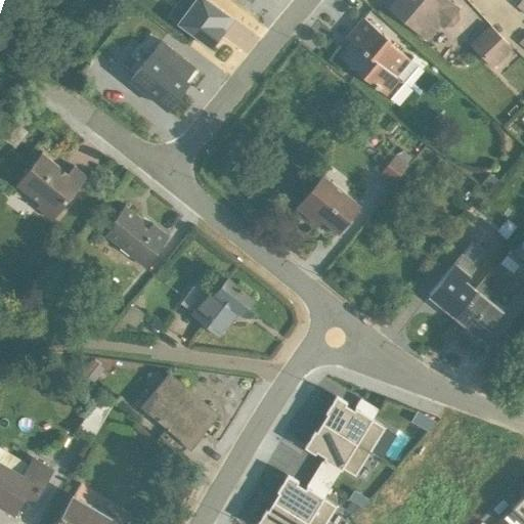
[(207,0),(192,0),(176,23),(209,48),(222,31),(224,32),(233,19),(207,0)]
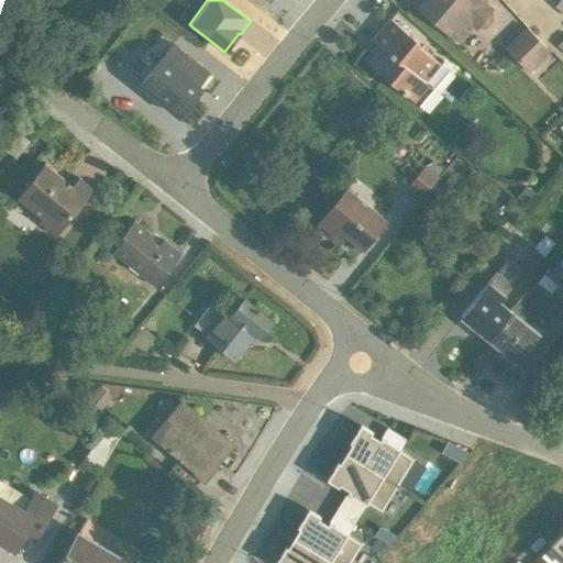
[(494,4),(488,0),(414,0),(461,40),(473,26),(477,26),(485,26),(489,23),(493,19),(493,12),(490,9),(494,4)]
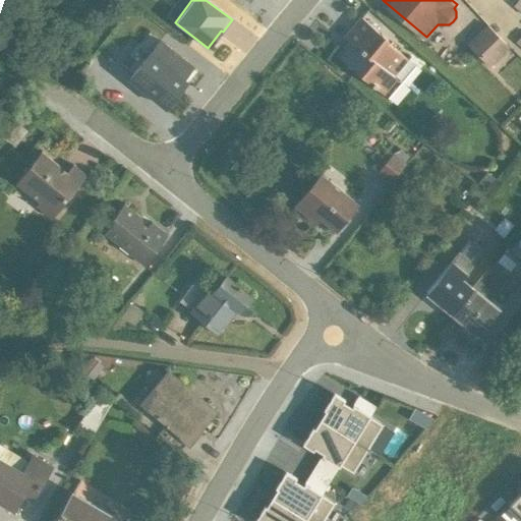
[(350,38),(337,51),(384,91),(397,73),(392,70),(404,56),(388,44),(392,39),(361,15),(344,34),(350,38)]
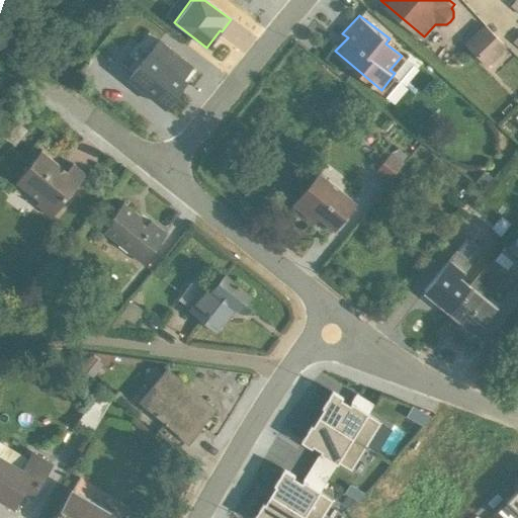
[(480,22),(464,38),(489,62),(505,45),(480,22)]
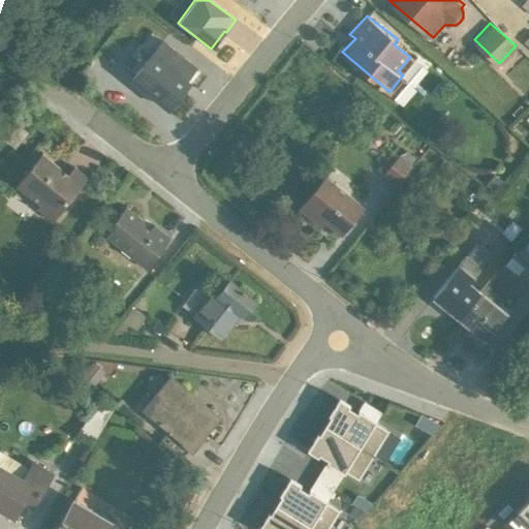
[(131,78),(167,109),(190,79),(187,76),(195,64),(161,41),(131,78)]
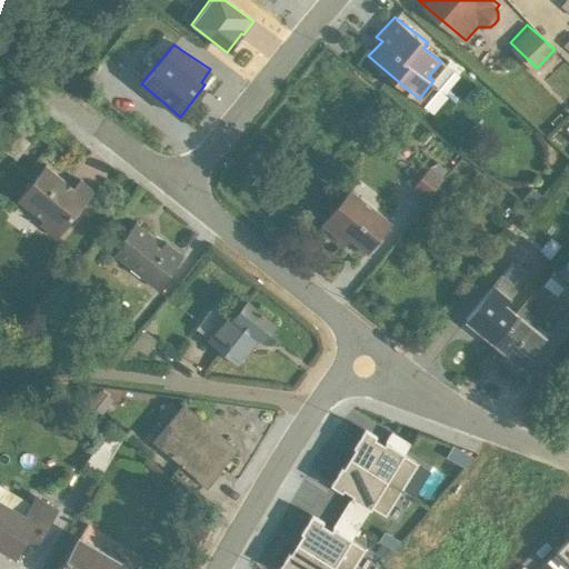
[(411,190),(425,201),(442,179),(441,178),(446,171),(436,163),(431,169),(429,168),(411,190)]
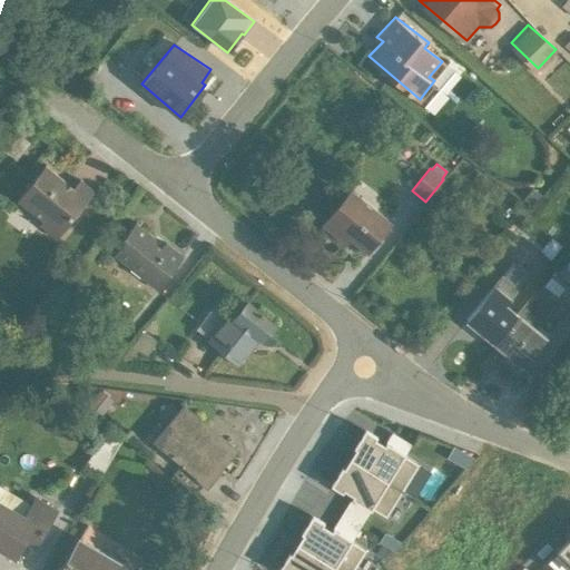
[(45,166),(17,202),(42,220),(39,225),(56,238),(94,193),(79,180),(69,193),(60,185),(64,182),(45,166)]
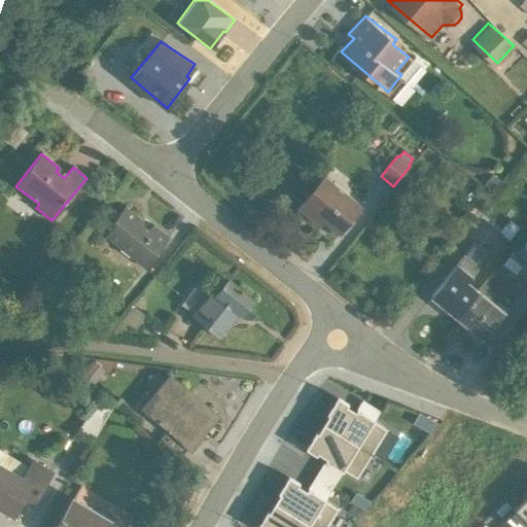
[(500,181),(491,175),(482,186),(491,192),(500,181)]
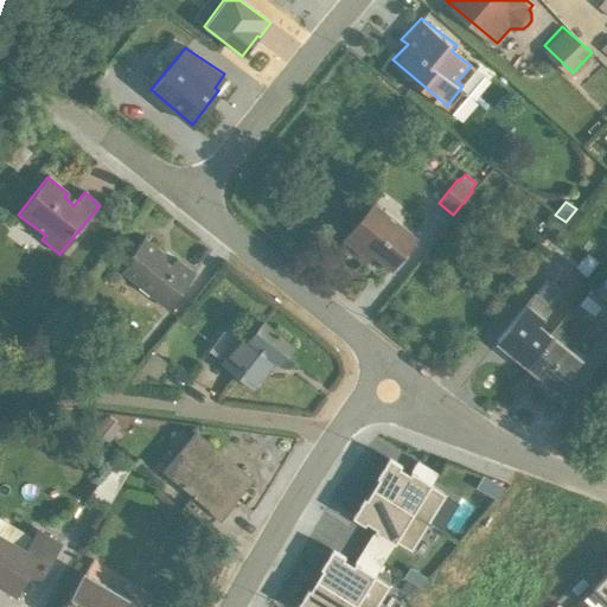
[(372,203),(342,241),(356,251),(359,246),(390,270),(416,238),(372,203)]
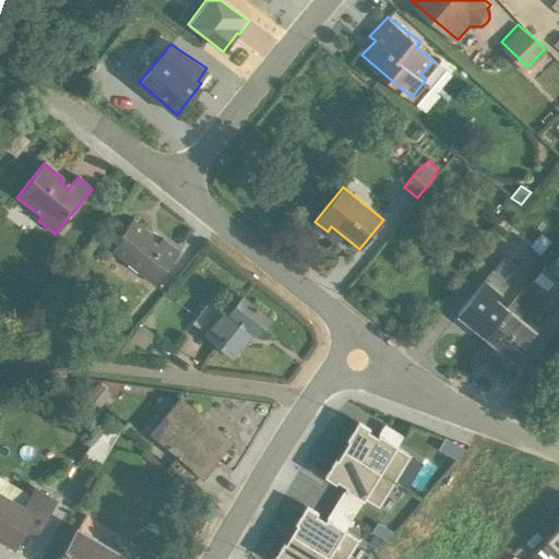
[(153,232),(131,216),(120,228),(122,230),(109,248),(123,259),(122,262),(134,271),(137,269),(154,282),(180,250),(162,237),(159,239),(153,235),(153,232)]
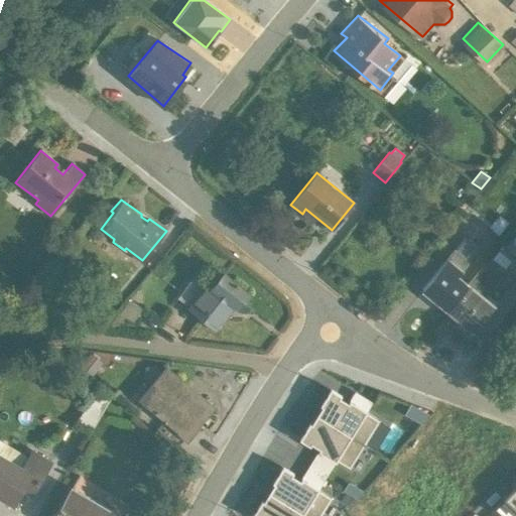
[(477,250),(465,239),(456,250),(454,249),(421,290),(446,311),(469,284),(459,276),(470,262),(469,261),(477,250)]
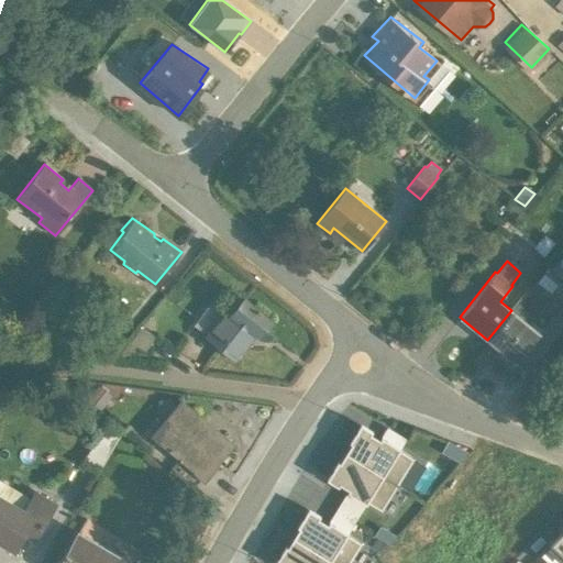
[(529,324),(552,296),(534,282),(487,340),(516,362),(539,333),(529,324)]
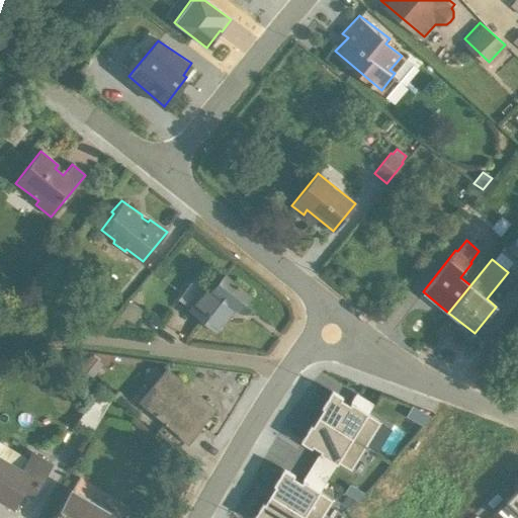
[(170,269),(161,262),(152,272),(161,279),(170,269)]
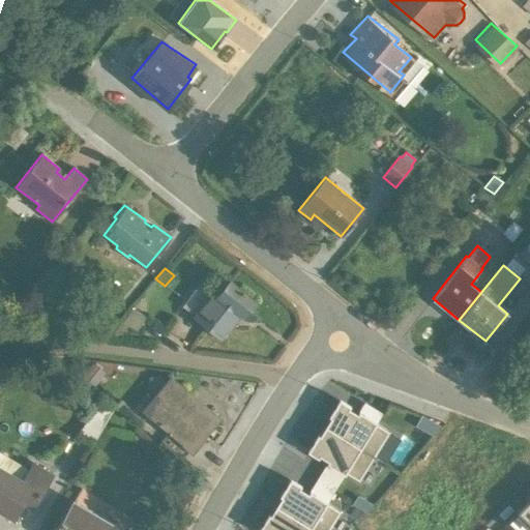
[(181,306),(195,317),(221,339),(240,315),(243,317),(255,302),(229,282),(218,294),(214,292),(210,296),(197,286),(181,306)]
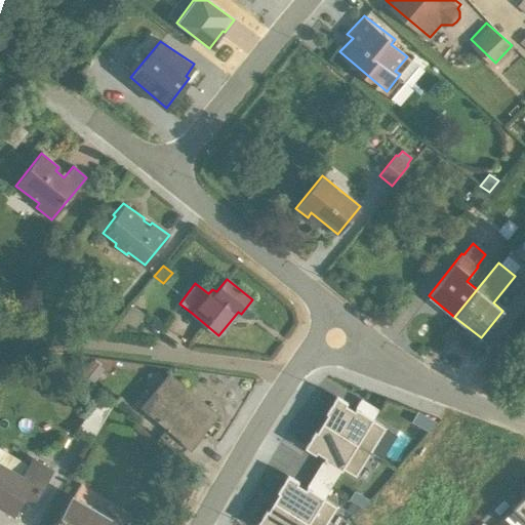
[(111,330),(118,336),(127,324),(133,329),(144,315),(131,306),(111,330)]
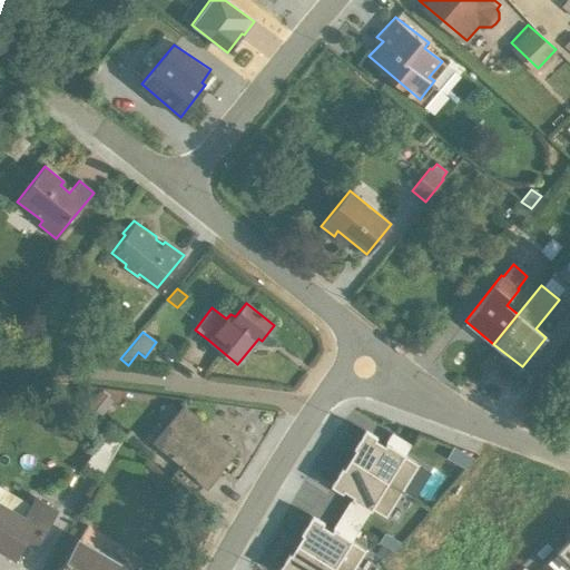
[(167,425),(151,442),(182,465),(169,481),(182,492),(195,477),(206,485),(234,451),(184,408),(177,415),(167,406),(160,405),(158,418),(167,425)]
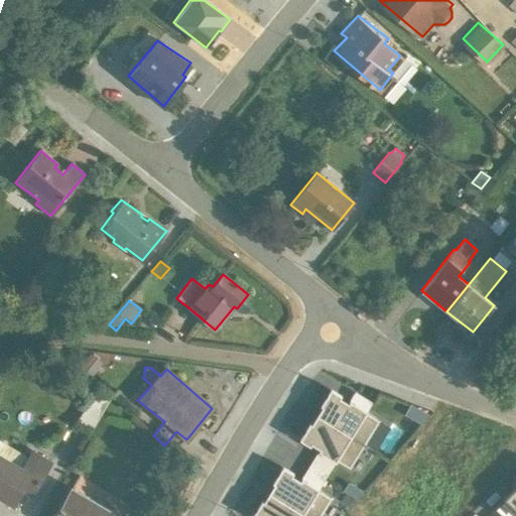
[(78,420),(92,428),(109,399),(95,391),(78,420)]
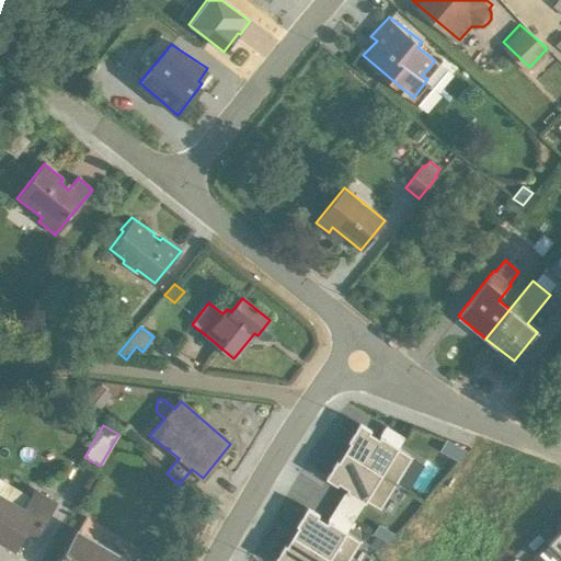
[(378,437),(359,426),(343,451),(396,483),(411,458),(397,448),(403,437),(385,426),(378,437)]
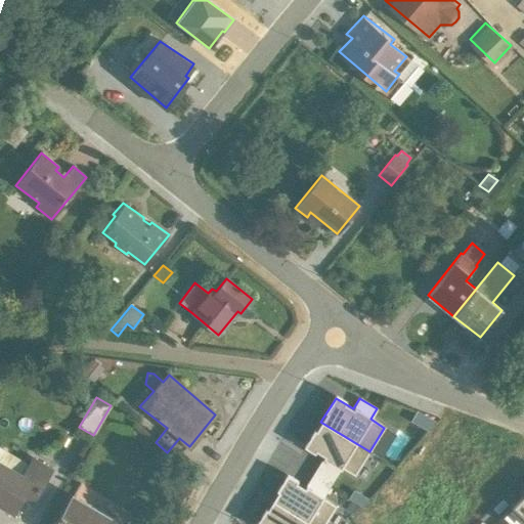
[(369,451),(320,422),(305,446),(314,451),(314,450),(323,456),(314,472),(332,483),(341,468),(354,476),(369,451)]
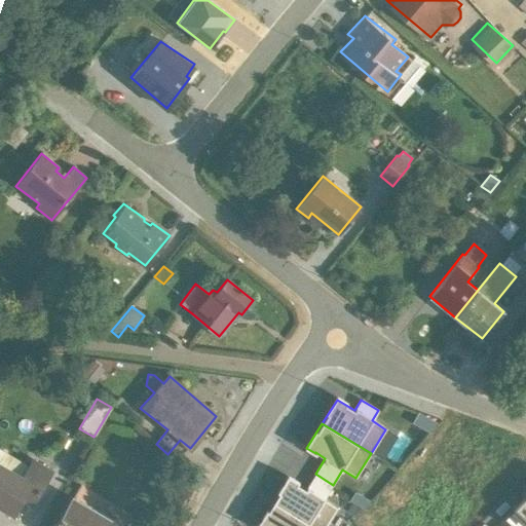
[(0,509),(13,517),(22,502),(32,509),(53,470),(32,458),(28,465),(0,449),(0,509)]
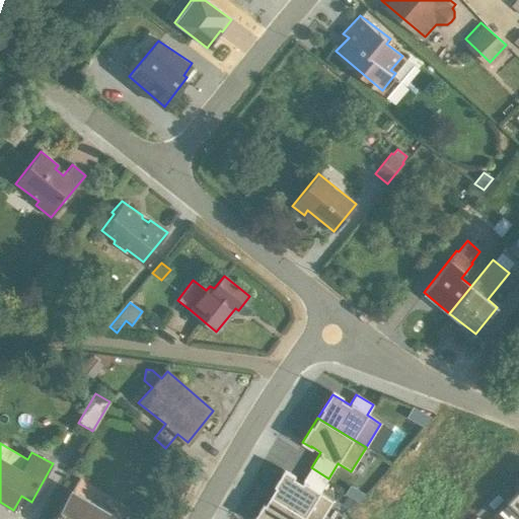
[(284,472),(270,496),(306,518),(320,518),(331,502),(318,494),(328,478),(311,467),(301,484),(284,472)]
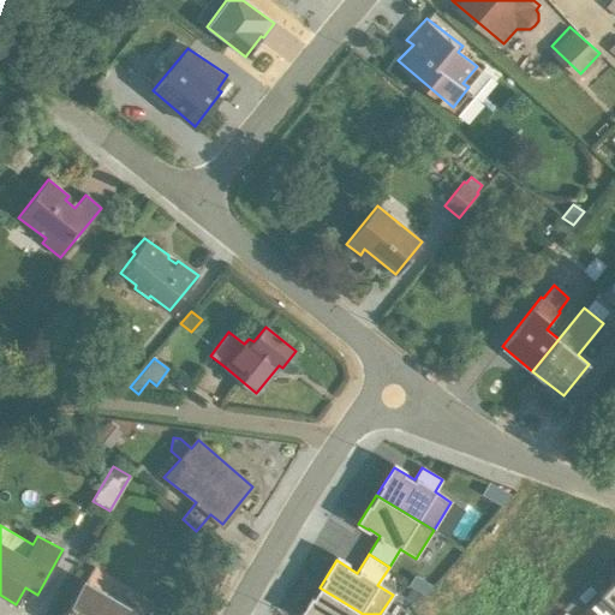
[(614,614),(614,577),(586,607),(596,614),(614,614)]
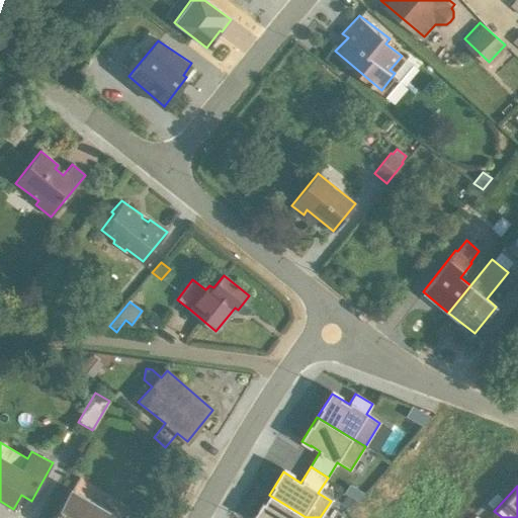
[(118,517),(71,489),(55,517),(118,517)]
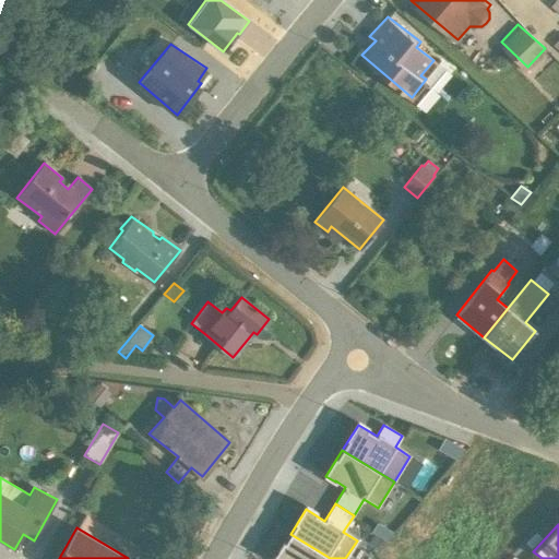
[(330,558),(290,534),(274,558),(330,558)]
